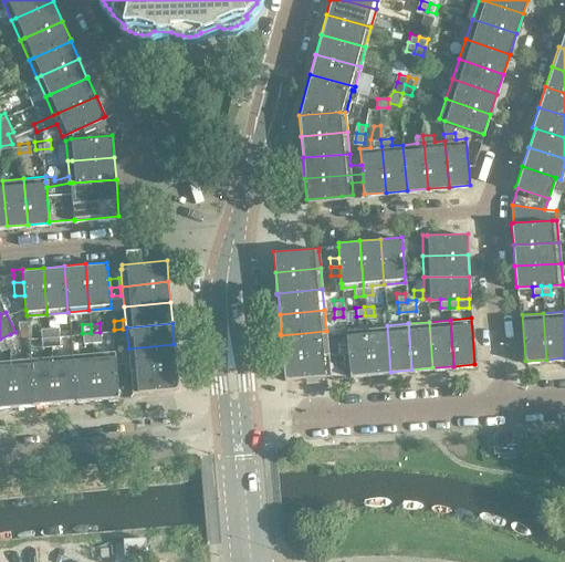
[(387,325),(366,328),(369,373),(390,372),(387,325)]
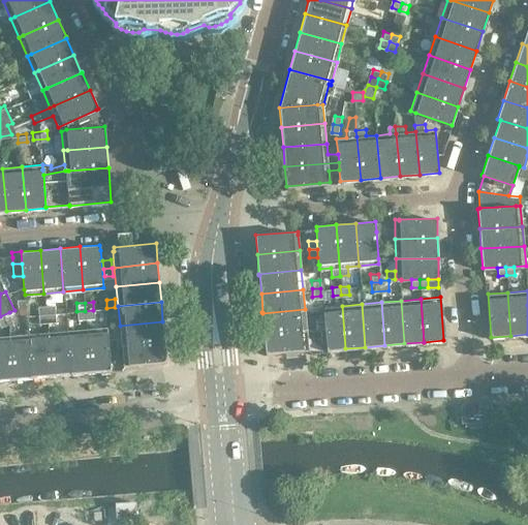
[(55,305),(47,306),(48,314),(56,313),(55,305)]
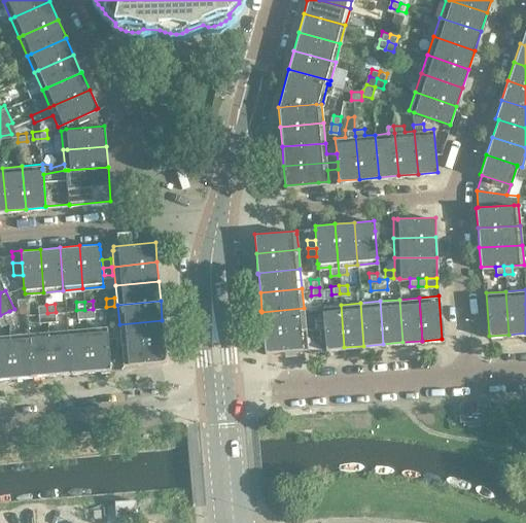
[(46,305),(38,306),(39,314),(47,313),(46,305)]
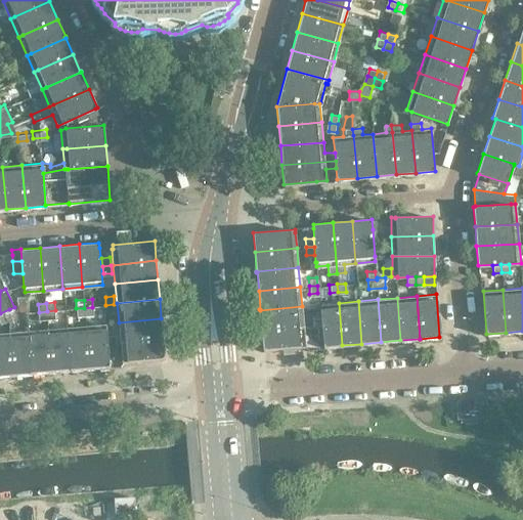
[(320,309),(320,316),(323,346),(342,345),(339,303),(319,304),(320,309)]
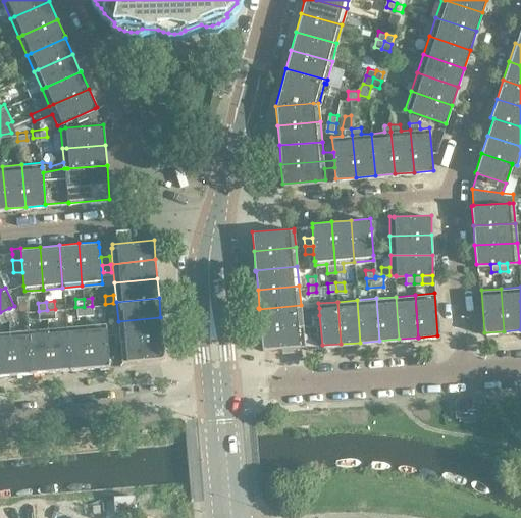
[(113,303),(105,304),(106,312),(114,311),(113,303)]
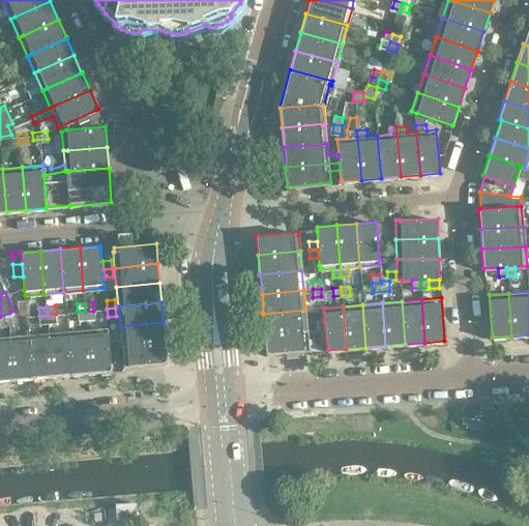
[(24,309),(16,310),(17,319),(25,318),(24,309)]
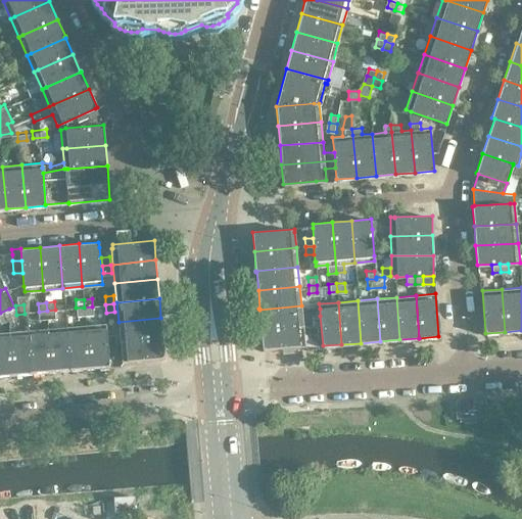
[(301,305),(259,310),(261,329),(302,325),(301,305)]
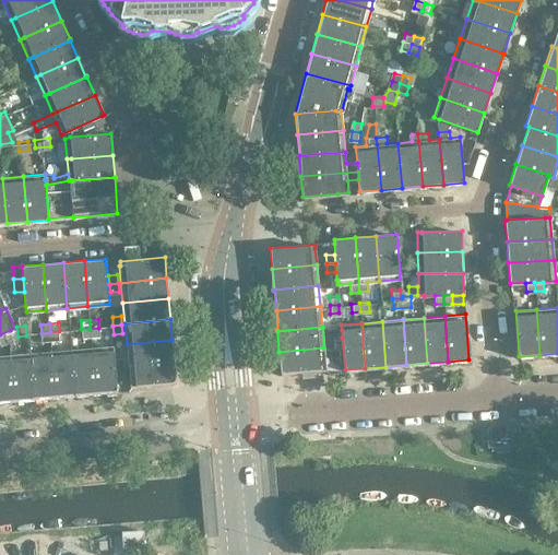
[(98,328),(90,329),(91,338),(99,337),(98,328)]
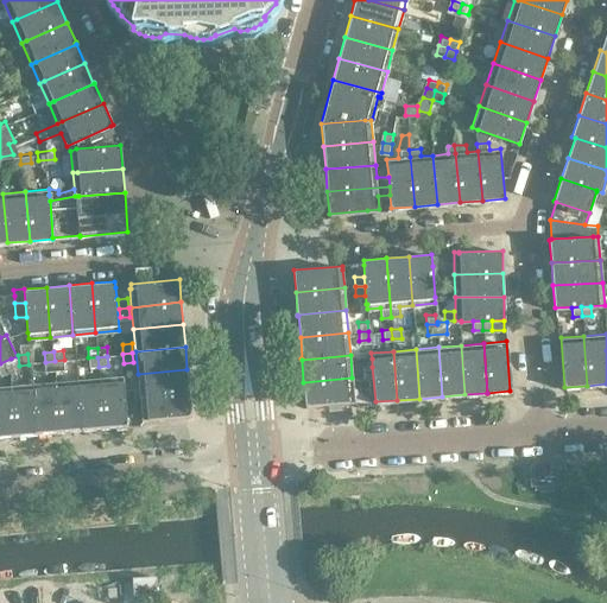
[(14,357),(5,362),(10,370),(18,367),(14,357)]
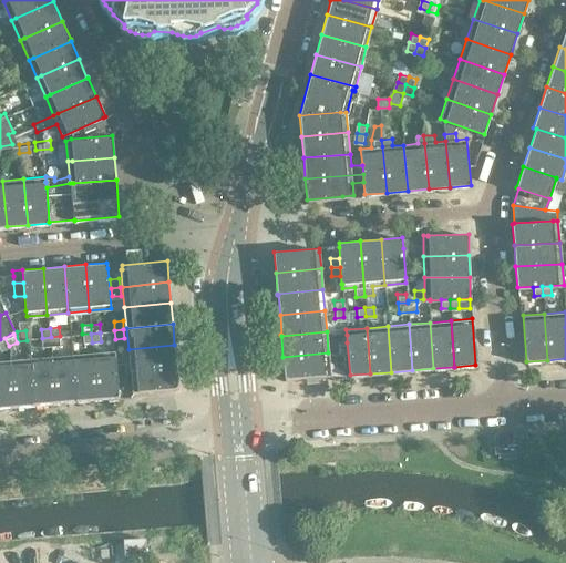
[(91,334),(82,334),(83,343),(92,343),(91,334)]
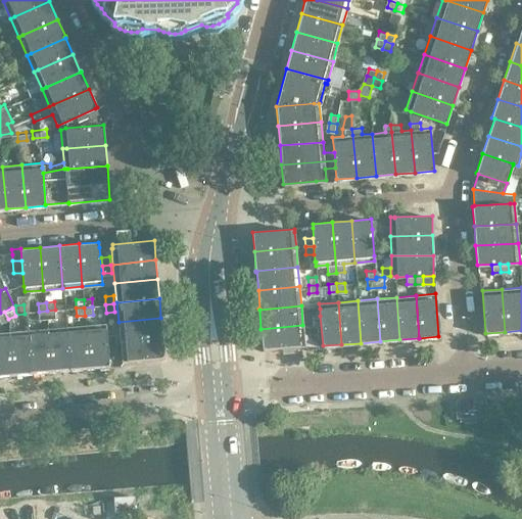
[(55,310),(47,311),(47,319),(55,318),(55,310)]
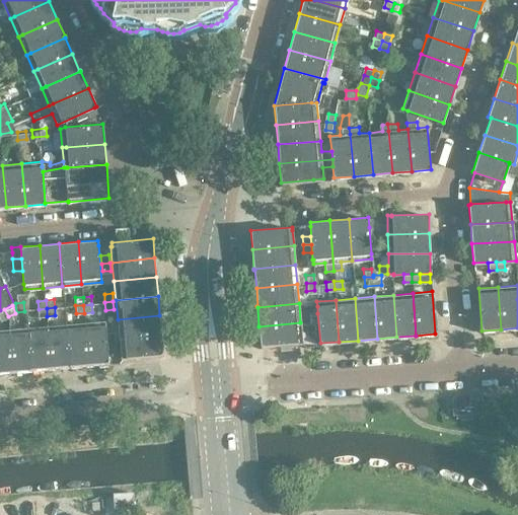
[(47,308),(39,309),(39,316),(47,316),(47,308)]
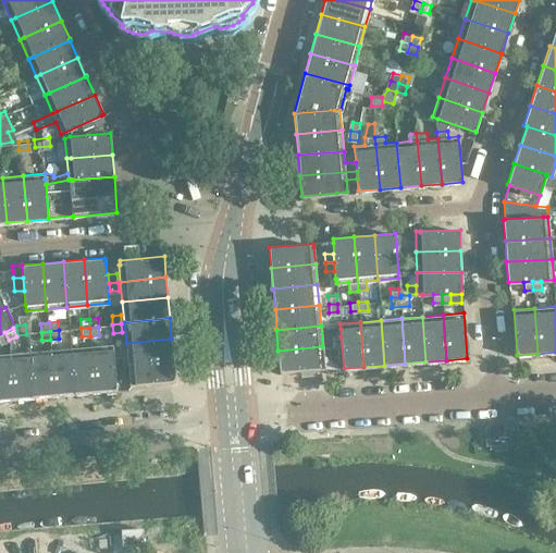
[(4,332),(0,334),(0,342),(1,344),(9,340),(4,332)]
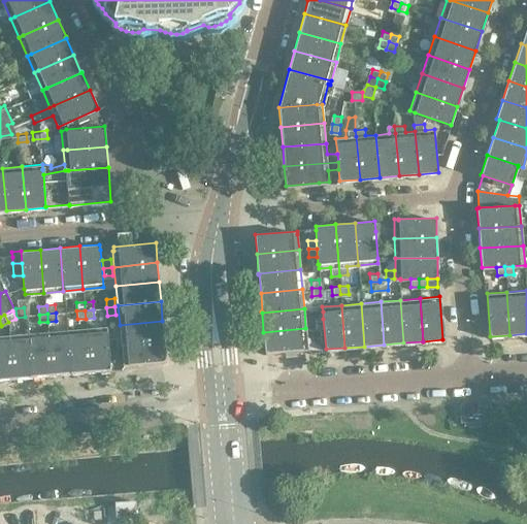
[(324,326),(323,318),(315,319),(316,327),(324,326)]
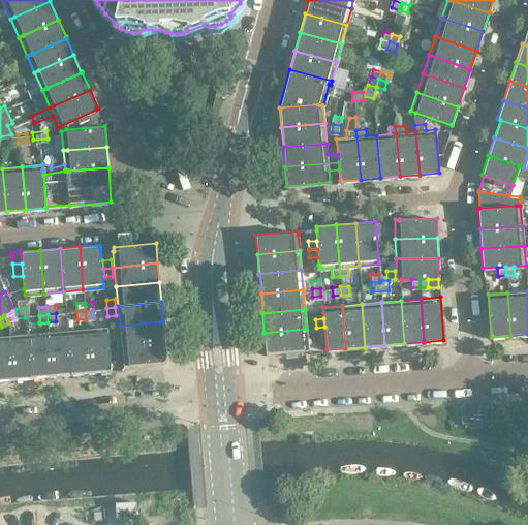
[(162,321),(120,326),(121,345),(164,341),(162,321)]
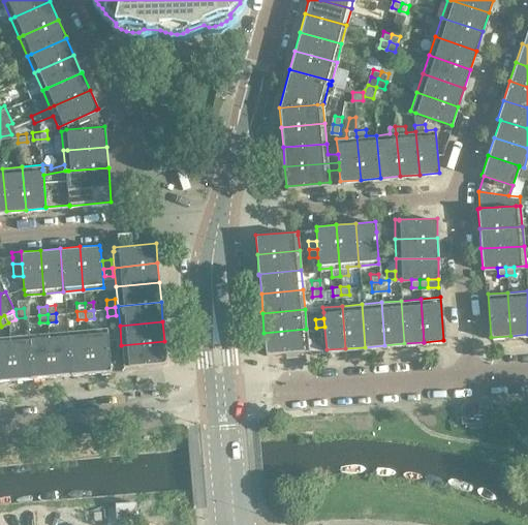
[(106,327),(86,329),(90,370),(110,369),(109,363),(106,332),(106,327)]
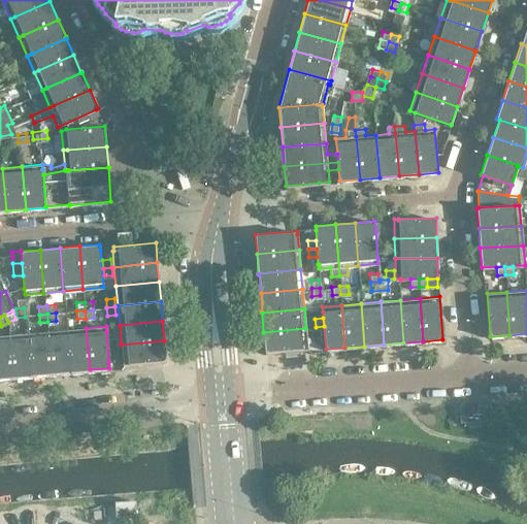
[(324,334),(324,326),(316,327),(316,335),(324,334)]
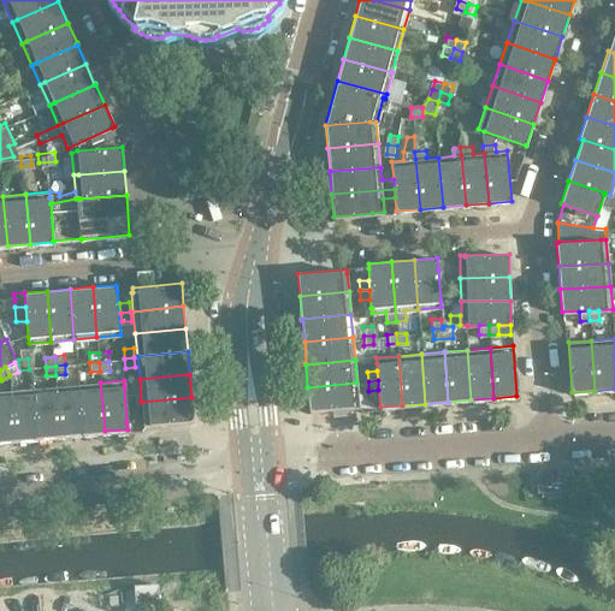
[(100,383),(78,384),(82,432),(82,433),(105,431),(100,383)]
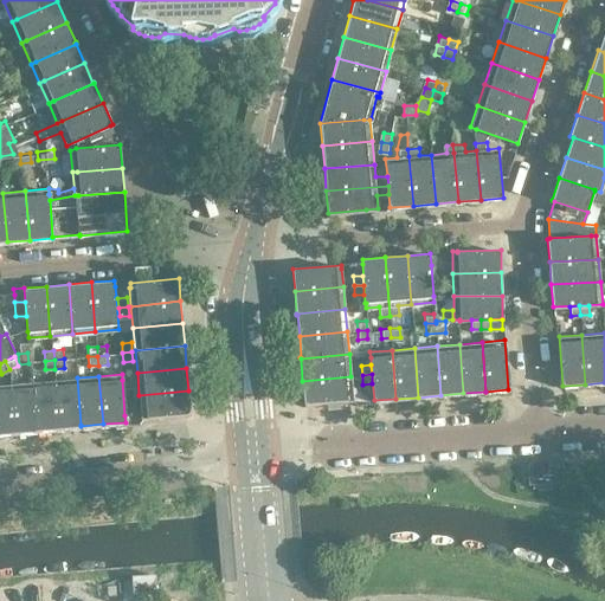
[(351,376),(302,381),(304,404),(353,399),(351,376)]
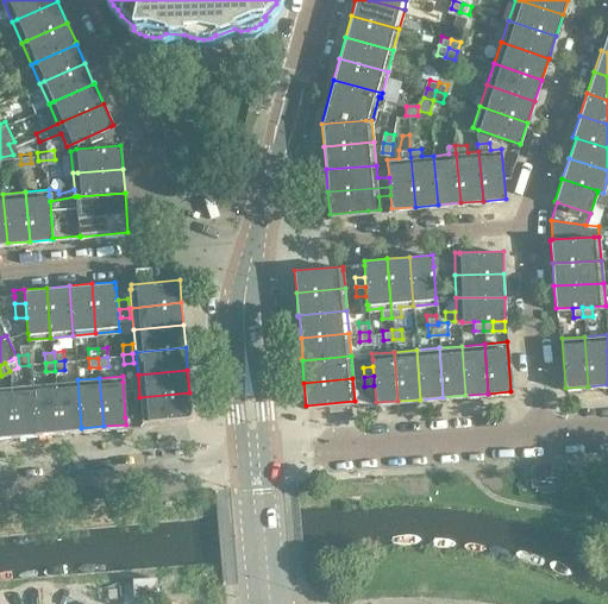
[(77,379),(55,382),(60,429),(81,427),(77,379)]
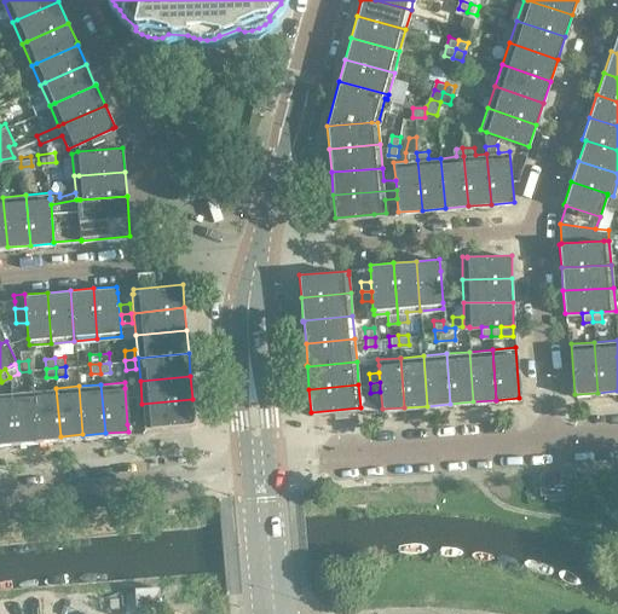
[(56,388),(33,391),(38,439),(61,436),(56,388)]
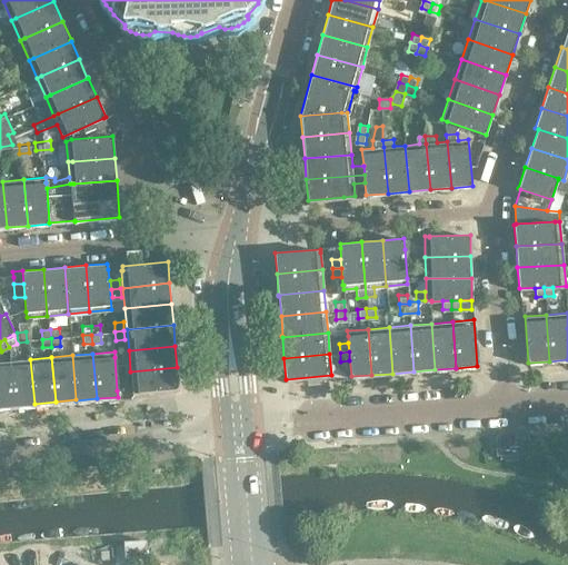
[(30,359),(9,360),(13,407),(35,405),(33,404),(35,404),(30,359)]
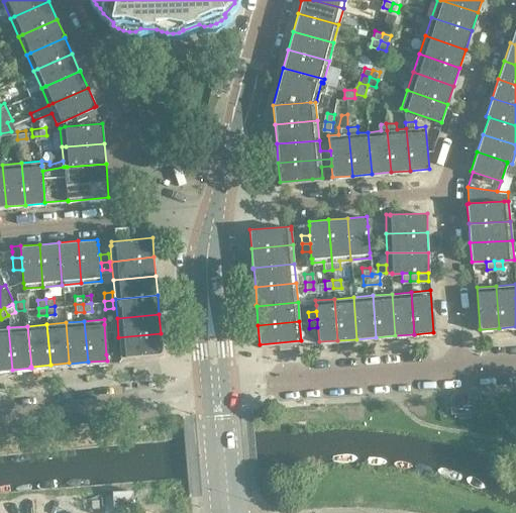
[(0,370),(12,370),(8,327),(0,328),(0,370)]
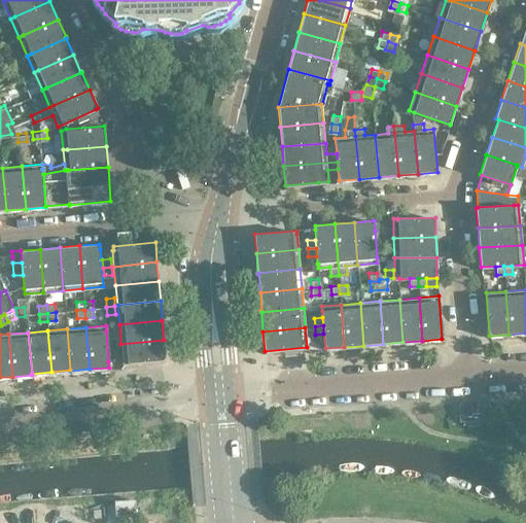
[(117,337),(109,338),(109,346),(117,345),(117,337)]
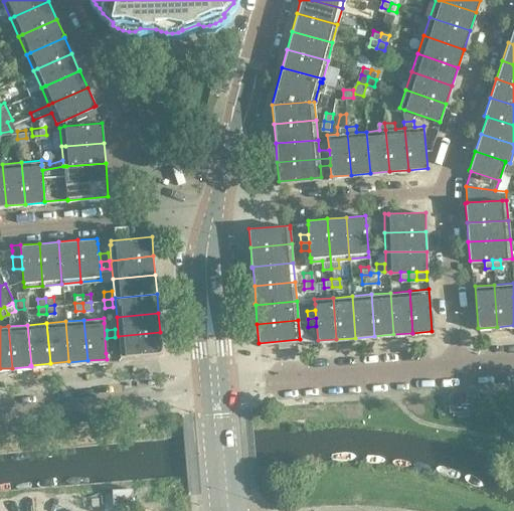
[(160,332),(118,336),(119,350),(120,350),(121,355),(162,351),(160,332)]
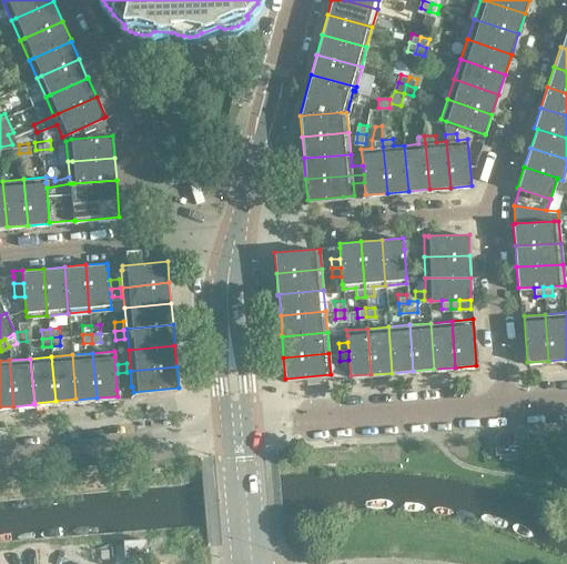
[(127,372),(118,373),(119,382),(128,381),(127,372)]
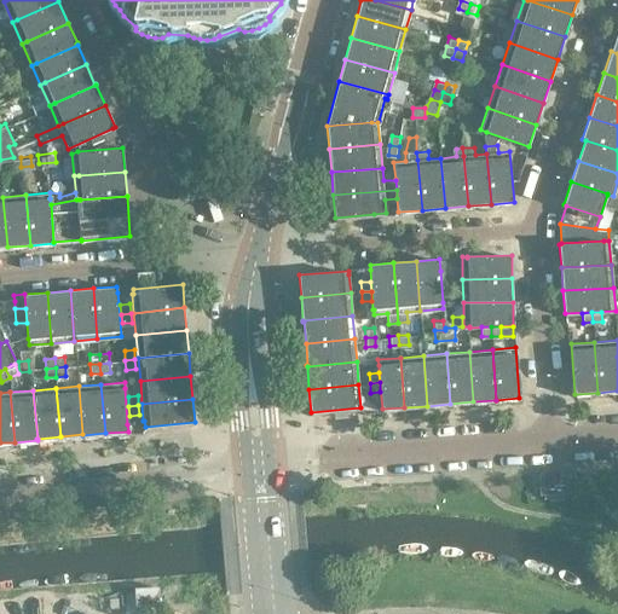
[(157,585),(133,586),(136,606),(159,604),(157,585)]
